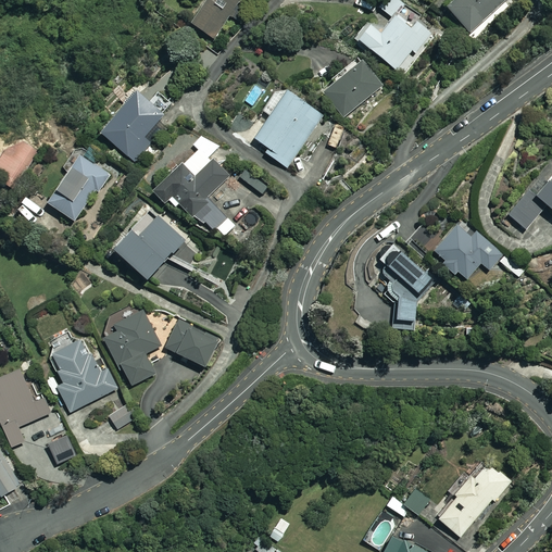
[(207,0),(191,23),(213,38),(239,0),(207,0)]
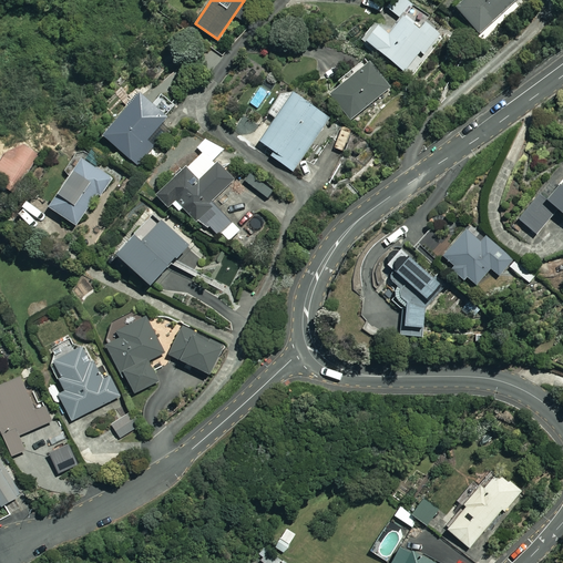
[(409,2),(407,0),(395,0),(388,8),(398,16),(409,2)]
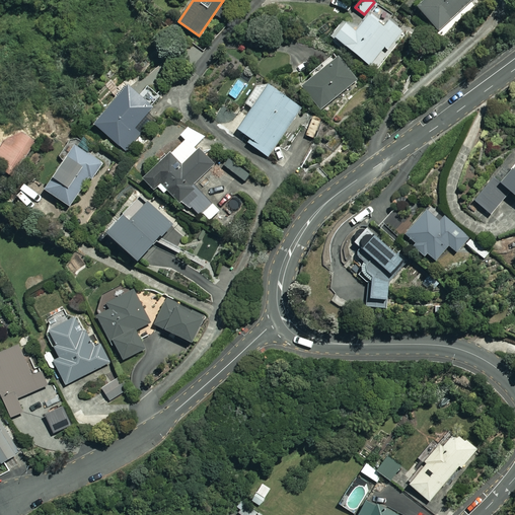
[(425,0),(417,7),(437,29),(468,0),(425,0)]
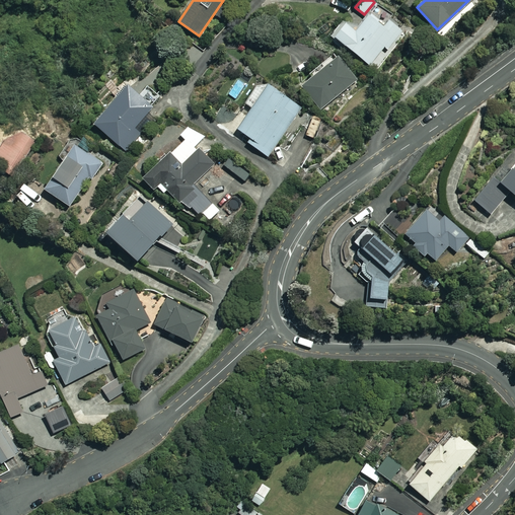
[(383,25),(369,14),(358,29),(344,18),(330,34),(369,65),(400,27),(388,18),(383,25)]
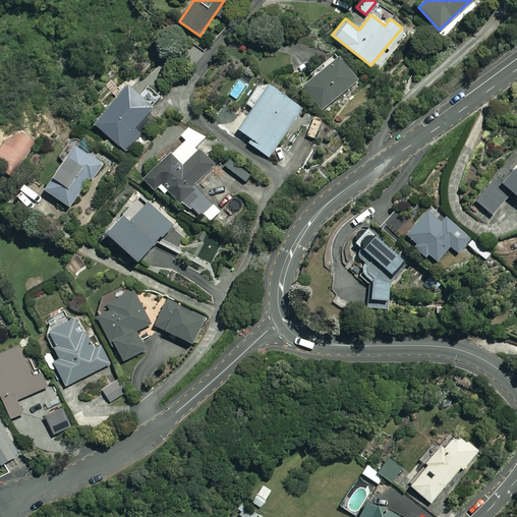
[(356,77),(335,53),(309,73),(313,77),(302,87),(320,108),(356,77)]
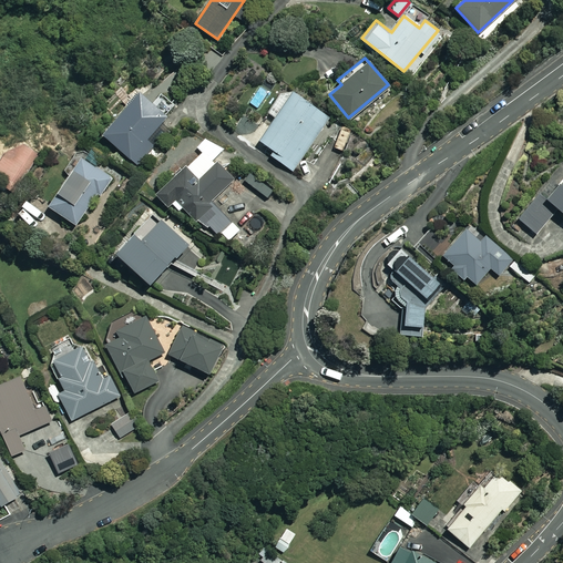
[(327,116),(285,88),(267,112),(276,118),(259,141),(273,150),(269,154),(290,170),(327,116)]
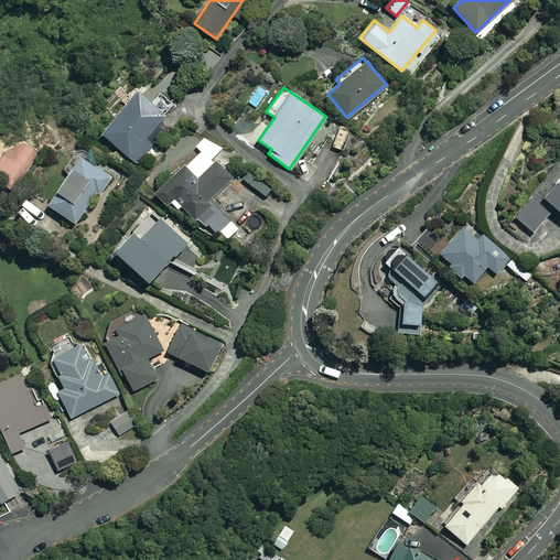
[(143,138),(173,104),(158,90),(148,101),(139,94),(104,136),(133,161),(149,142),(143,138)]
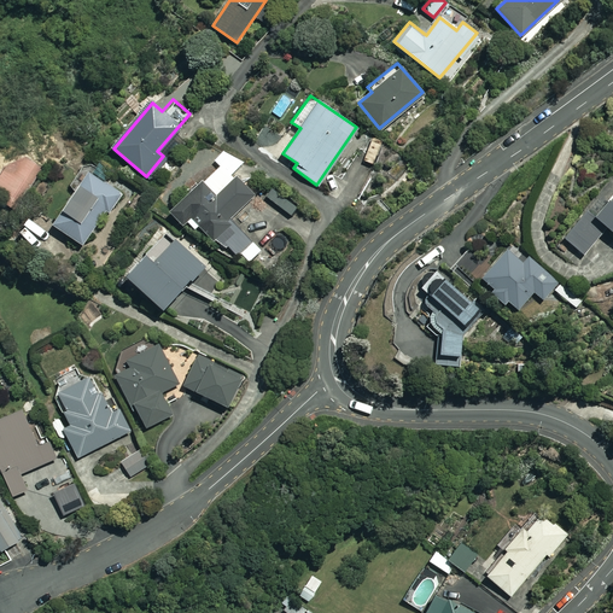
[(225,216),(251,193),(233,171),(240,165),(226,147),(212,159),(221,168),(170,212),(184,227),(193,219),(215,243),(234,226),(225,216)]
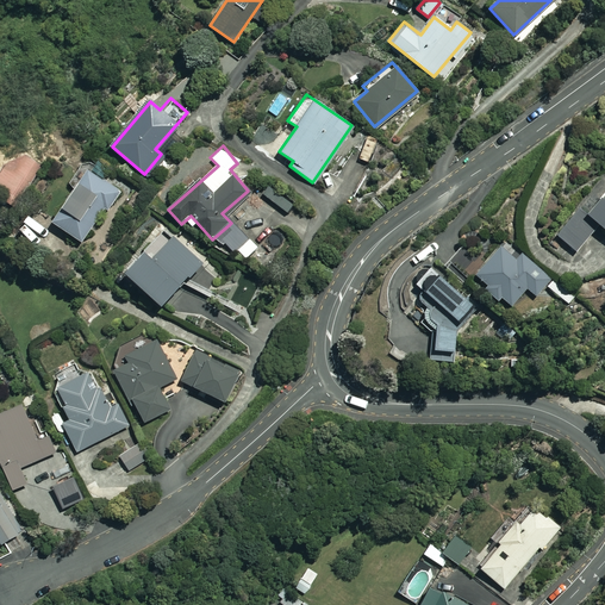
[(38,163),(16,147),(0,168),(0,197),(10,204),(38,163)]
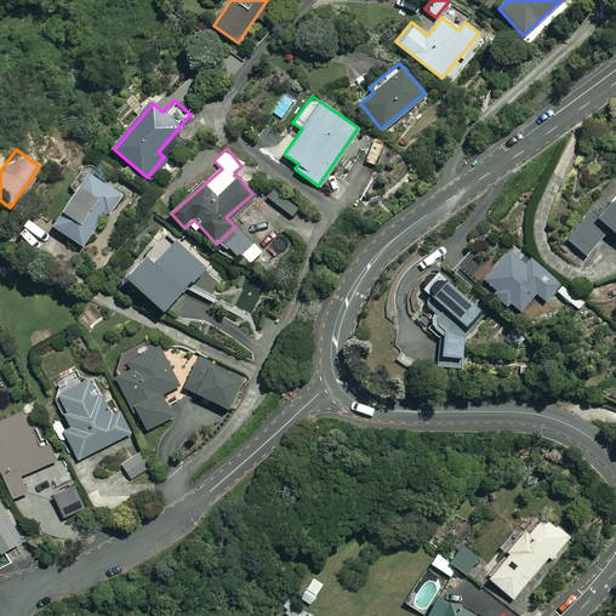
[(123,193),(79,165),(67,183),(74,188),(51,226),(83,246),(103,214),(108,216),(123,193)]
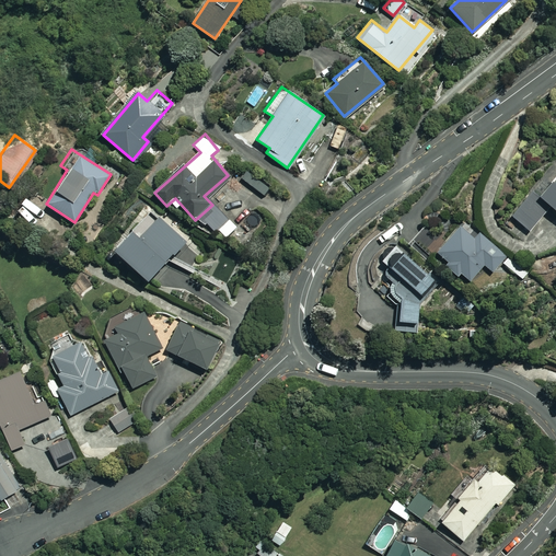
[(248,168),(241,176),(259,193),(268,184),(248,168)]
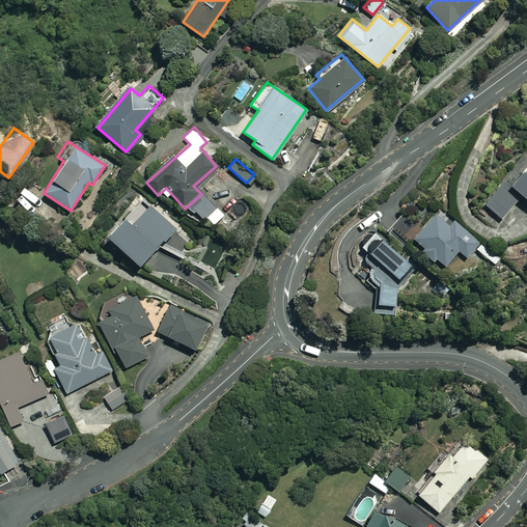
[(526,165),(511,185),(505,179),(484,204),(500,217),(520,194),(526,200),(526,165)]
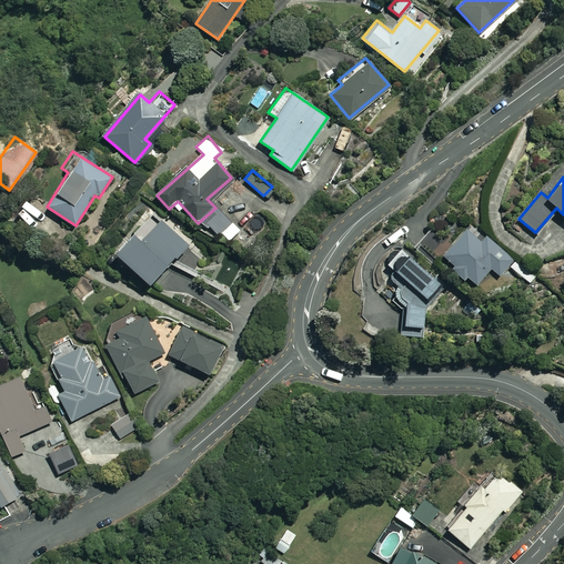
[(47,202),(32,192),(16,215),(30,225),(47,202)]
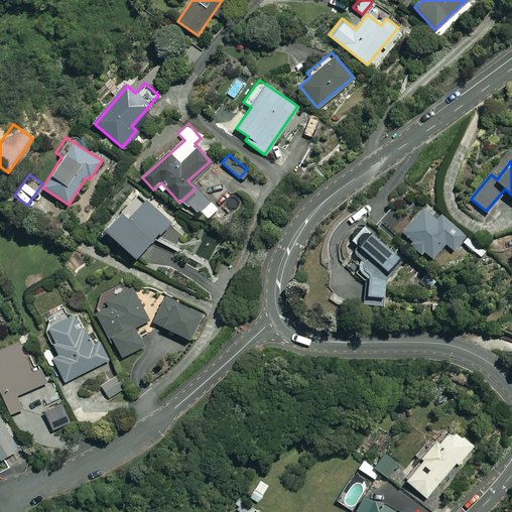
[(395,238),(416,212),(397,196),(375,222),(395,238)]
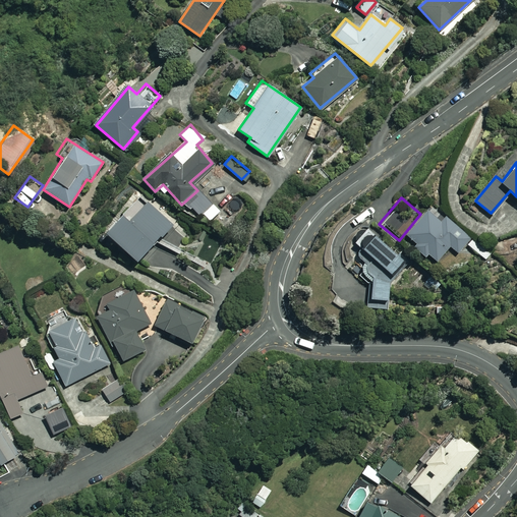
[(173,225),(150,204),(135,220),(126,212),(121,218),(125,222),(111,237),(139,263),(173,225)]
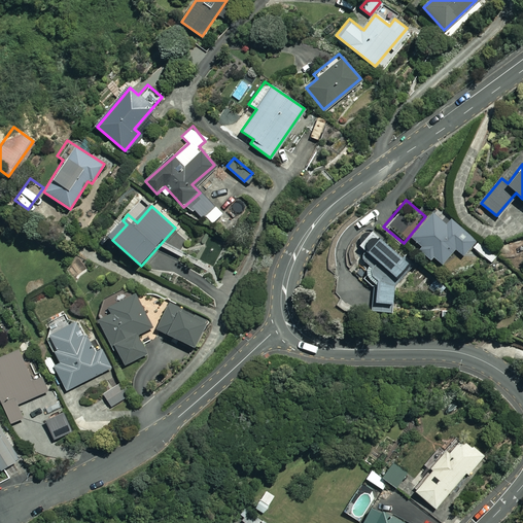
[(233,215),(215,208),(211,218),(229,225),(233,215)]
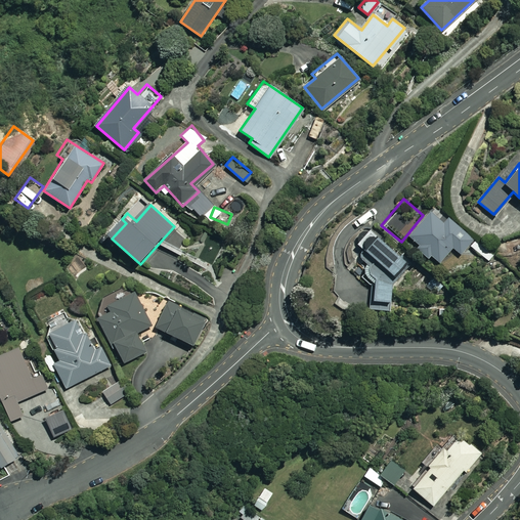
[(417,248),(429,259),(431,256),(439,263),(452,248),(460,254),(473,237),(447,217),(443,222),(430,212),(408,236),(419,245),(417,248)]
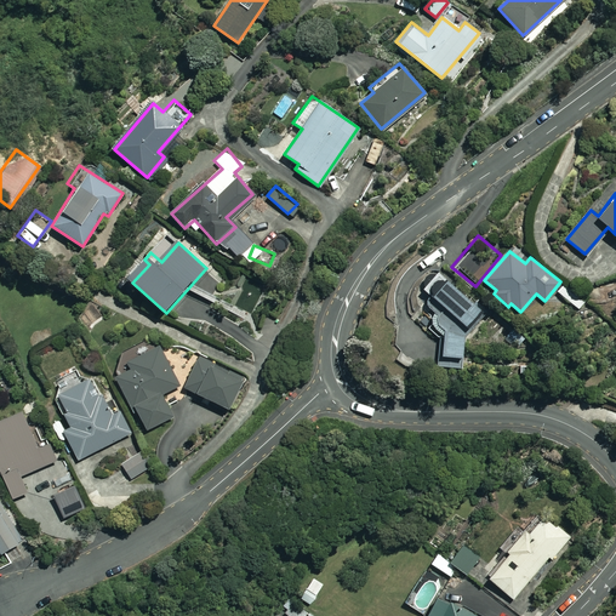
[(426,324),(438,338),(437,368),(463,369),(466,331),(485,311),(474,300),(472,303),(439,273),(423,290),(431,297),(425,303),(435,314),(426,324)]
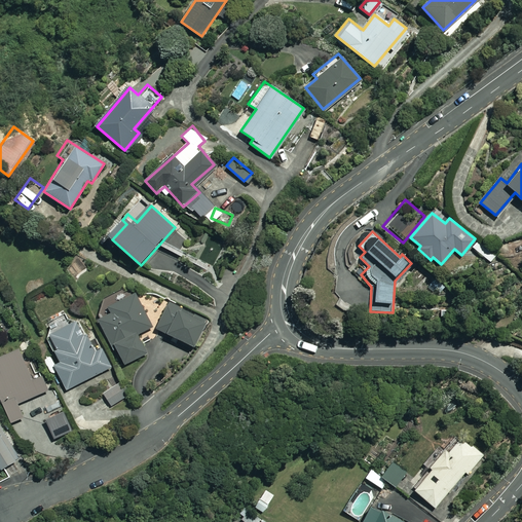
[(84,266),(78,256),(67,264),(74,273),(84,266)]
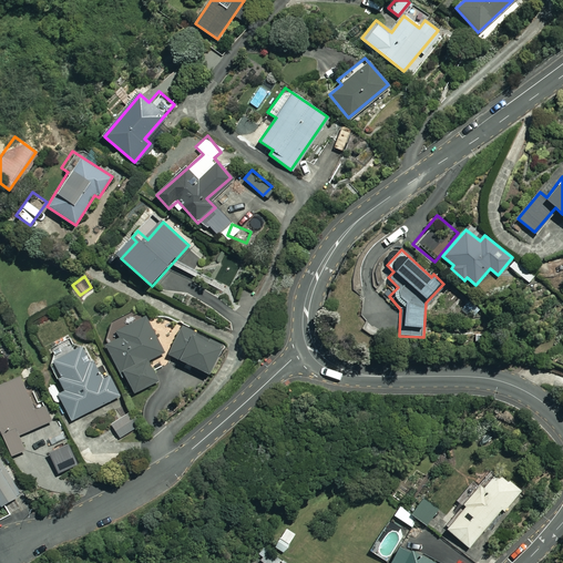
[(163,350),(145,316),(116,330),(120,337),(105,345),(121,374),(124,372),(134,392),(157,380),(146,358),(163,350)]
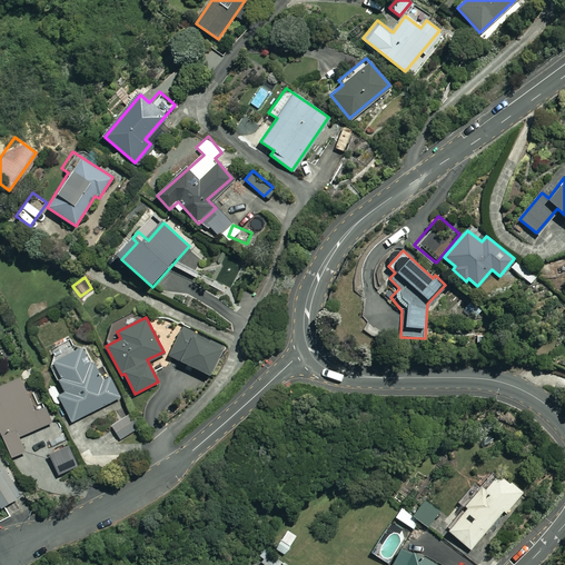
[(222,345),(182,325),(168,355),(209,375),(222,345)]
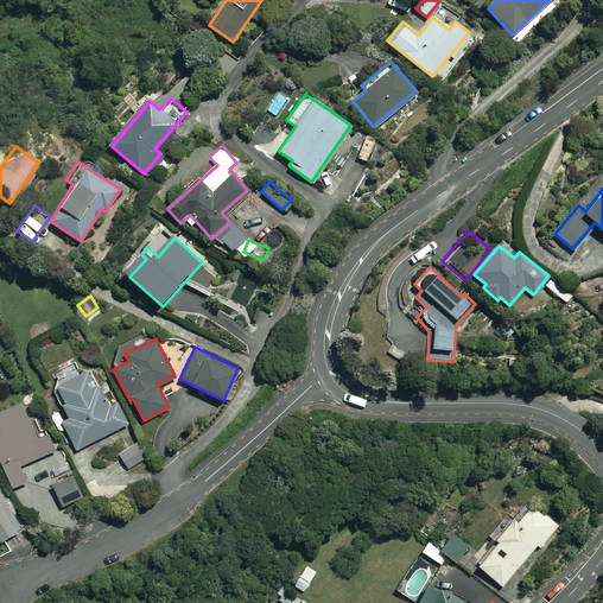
[(105,400),(89,370),(54,388),(69,418),(62,421),(75,448),(125,421),(116,404),(105,400)]
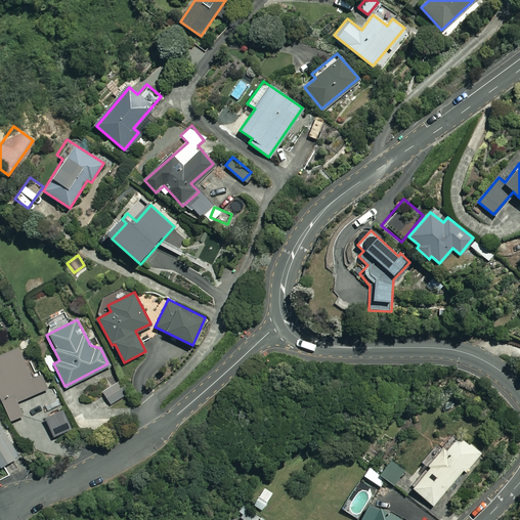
[(33,373),(23,347),(0,355),(0,366),(2,372),(0,373),(0,395),(10,420),(23,415),(16,400),(47,388),(40,370),(33,373)]
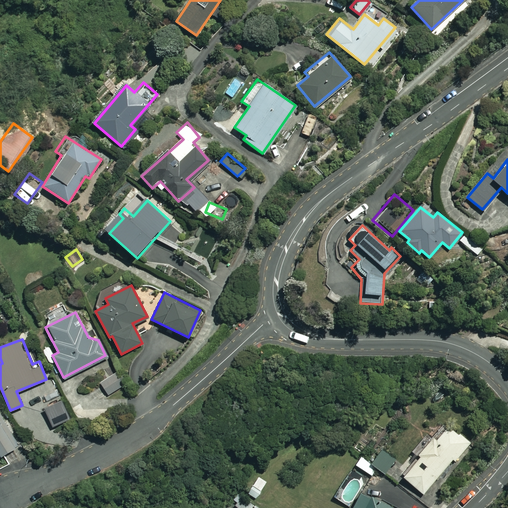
[(122,383),(115,371),(99,380),(106,392),(122,383)]
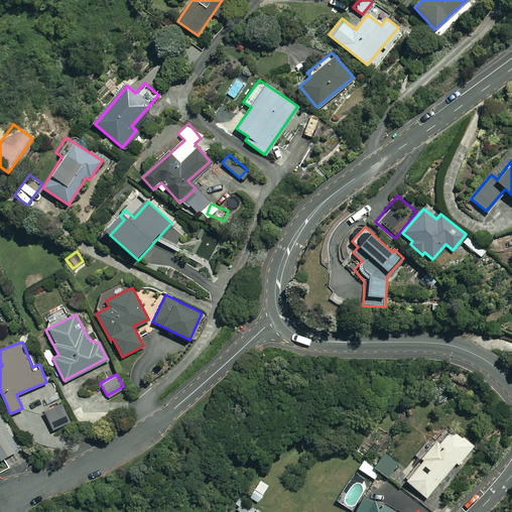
[(18,450),(0,418),(0,458),(1,460),(18,450)]
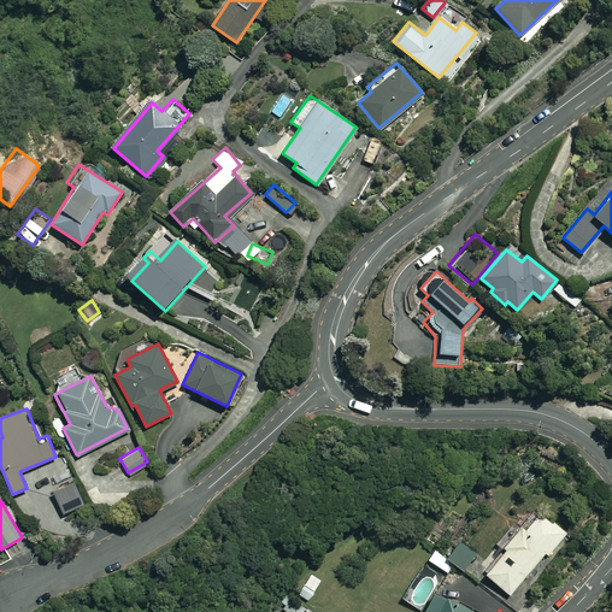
[(564,533),(541,513),(525,530),(522,527),(504,548),(506,551),(486,575),(508,594),(545,552),(547,553),(564,533)]
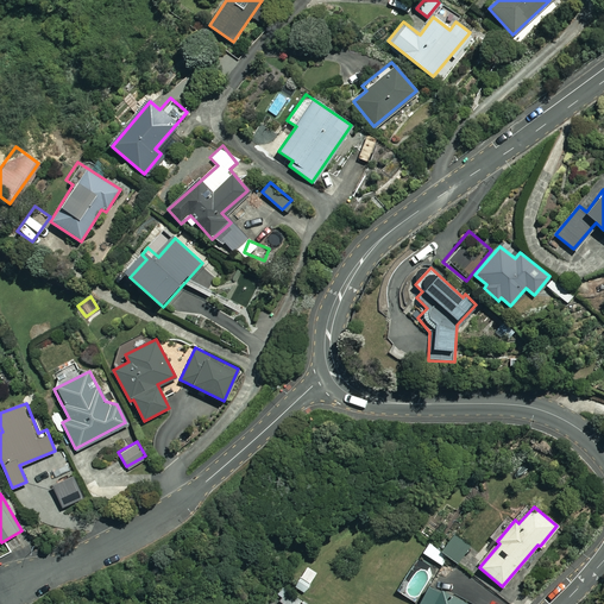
[(467,545),(453,534),(441,552),(457,561),(467,545)]
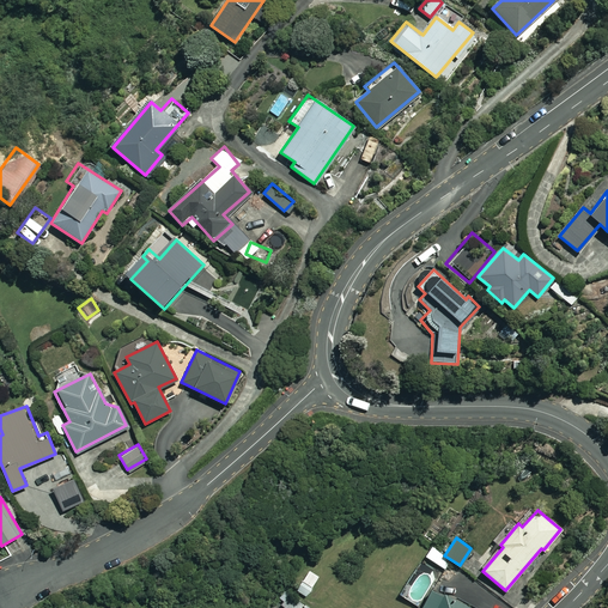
[(317,573),(306,567),(295,587),(305,594),(317,573)]
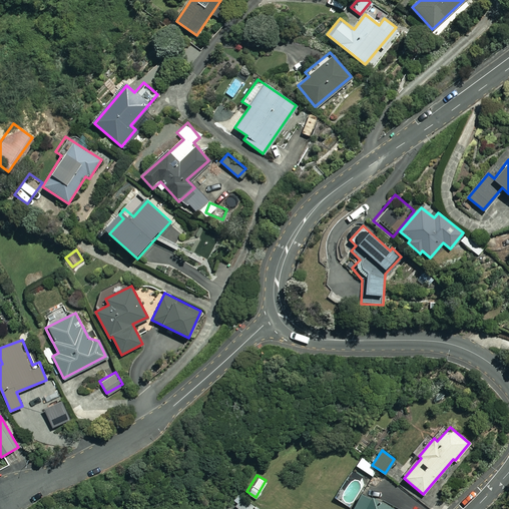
[(391,508),(362,494),(353,508),(391,508)]
